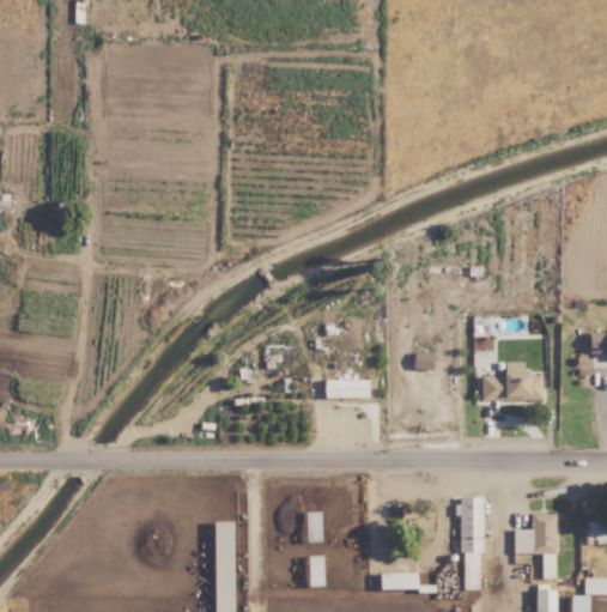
[(606,329),(590,331),(590,355),(606,353),(606,329)]
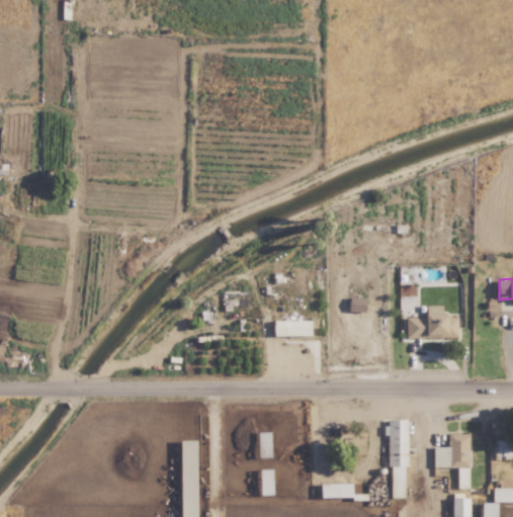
[(445,306),(427,306),(427,318),(408,318),(408,338),(460,338),(460,316),(445,316),(445,306)]
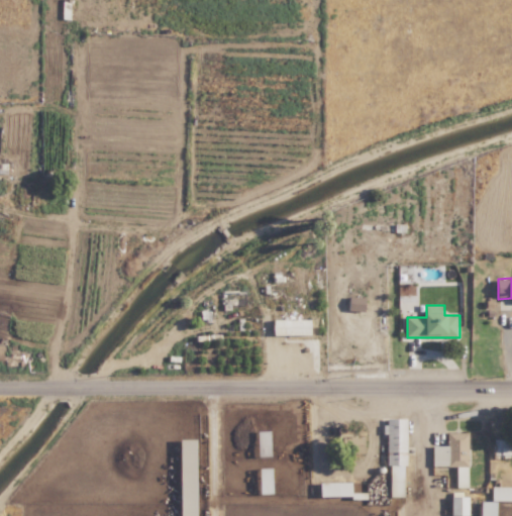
[(275,336),(314,336),(313,320),(275,320),(275,336)]
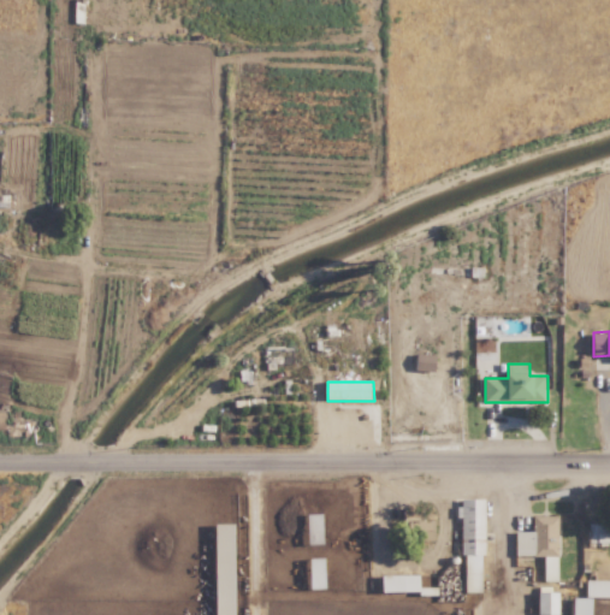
[(466,593),(486,592),(486,500),(465,500),(466,593)]
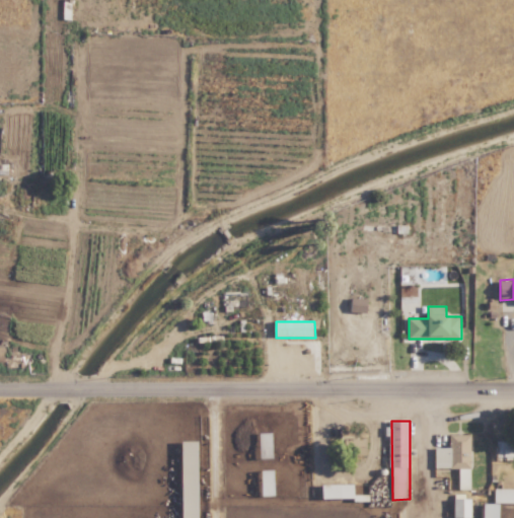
[(272,459),(272,433),(259,434),(260,459),(272,459)]
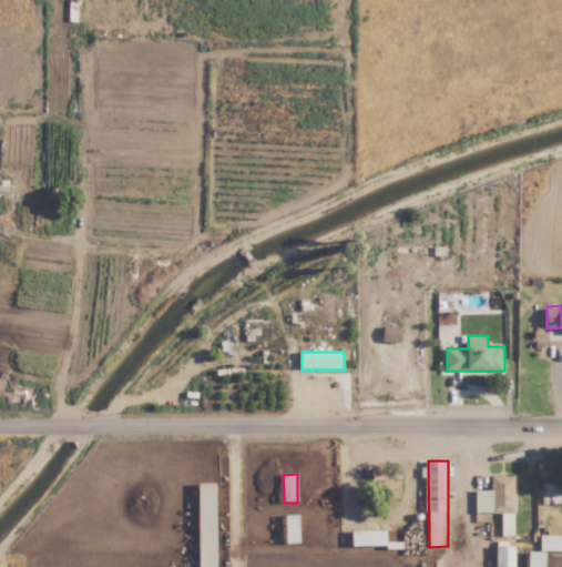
[(503,537),(518,537),(517,476),(493,476),(493,490),(478,490),(478,513),(503,513),(503,537)]
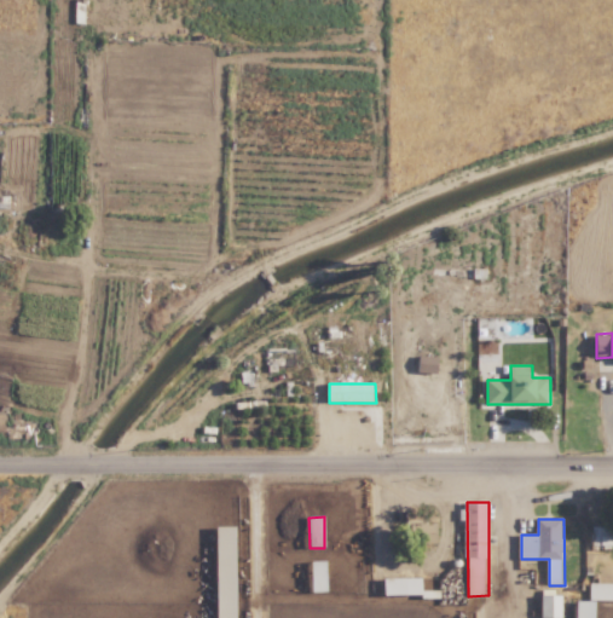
[(596,546),(612,546),(612,529),(596,529),(596,546)]
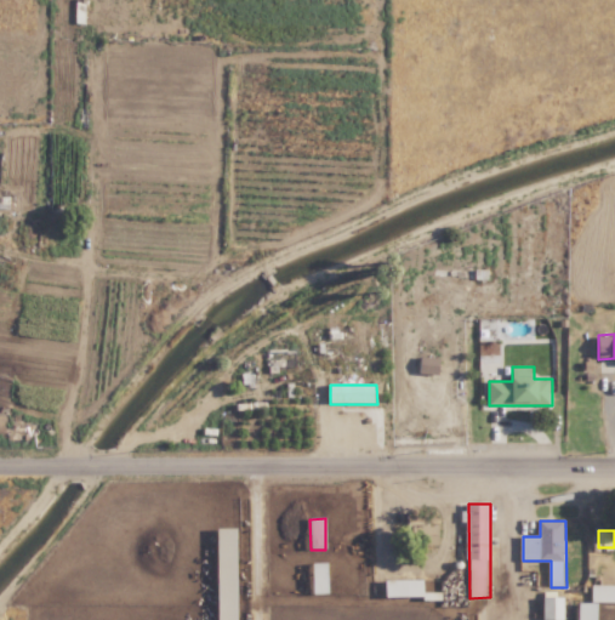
[(328,563),(312,563),(313,595),(328,595),(328,563)]
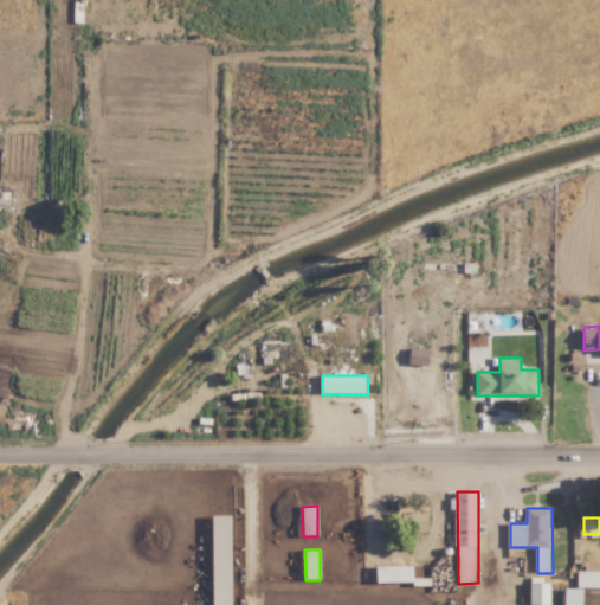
[(413,567),(378,566),(376,583),(413,584),(413,567)]
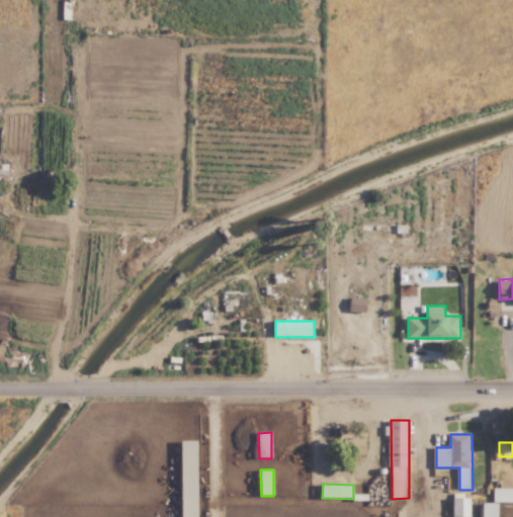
[(471,516),(471,499),(453,499),(453,516),(471,516)]
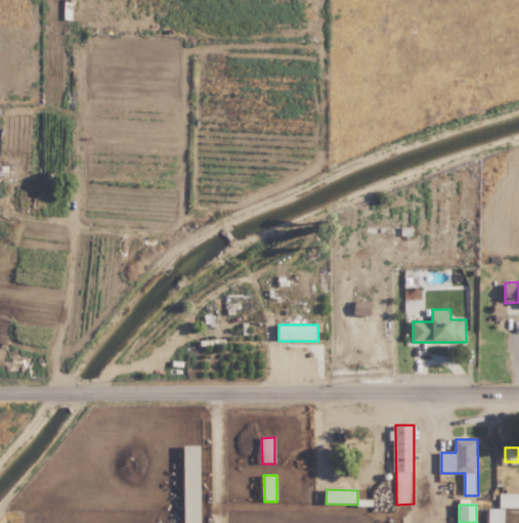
[(503,522),(504,509),(488,509),(487,522),(503,522)]
